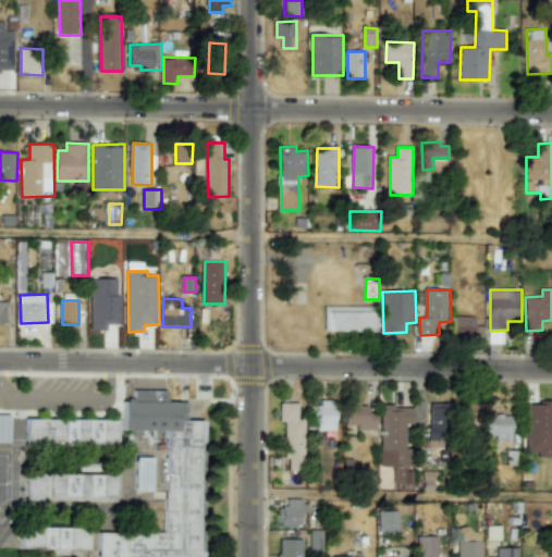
[(377,332),(378,307),(327,306),(327,331),(377,332)]
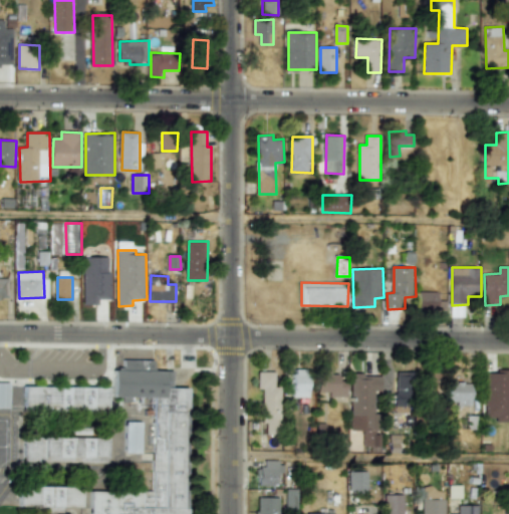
[(440,310),(440,291),(422,292),(422,310),(440,310)]
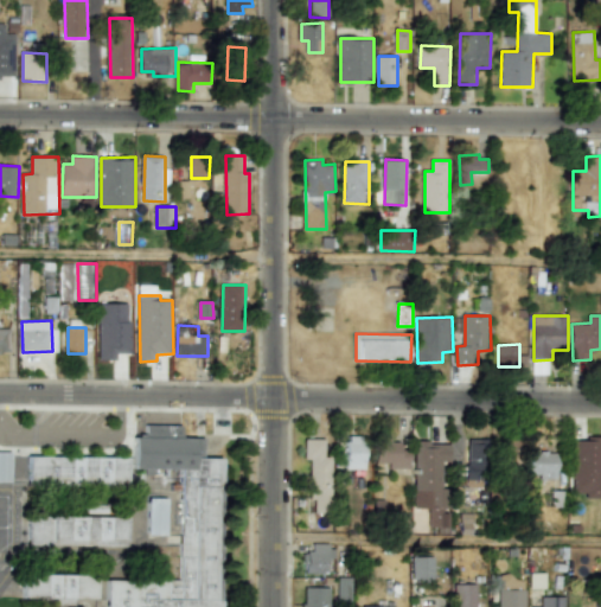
[(108,606),(222,606),(224,458),(205,458),(206,438),(184,438),(184,425),(148,425),(148,435),(136,435),(136,468),(183,470),(181,580),(109,579),(108,606)]
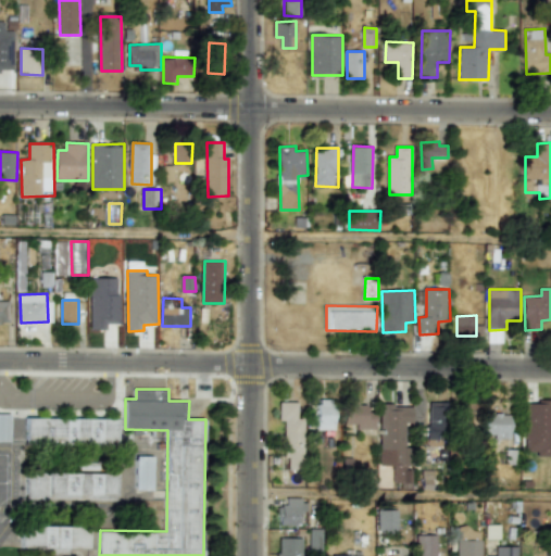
[(320,430),(328,430),(328,438),(337,439),(338,400),(321,399),(320,430)]
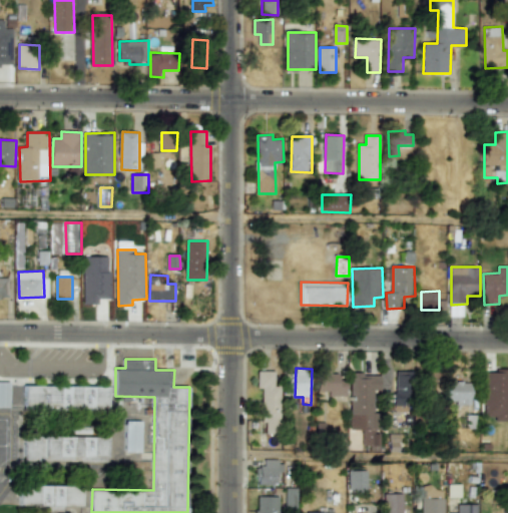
[(277,372),(260,371),(260,388),(265,388),(264,423),(269,423),(269,434),(282,434),(283,386),(277,386),(277,372)]
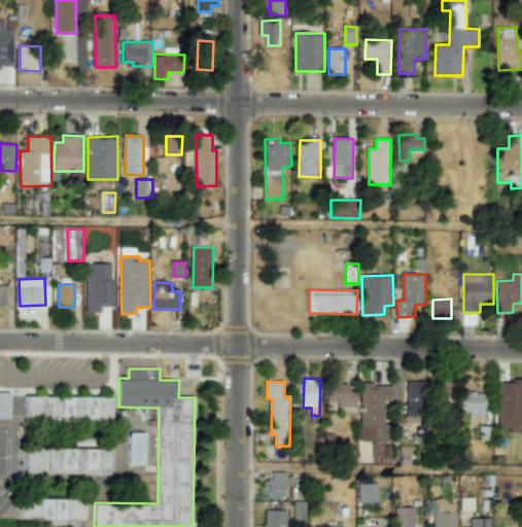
[(410,381),(409,423),(425,423),(426,381),(410,381)]
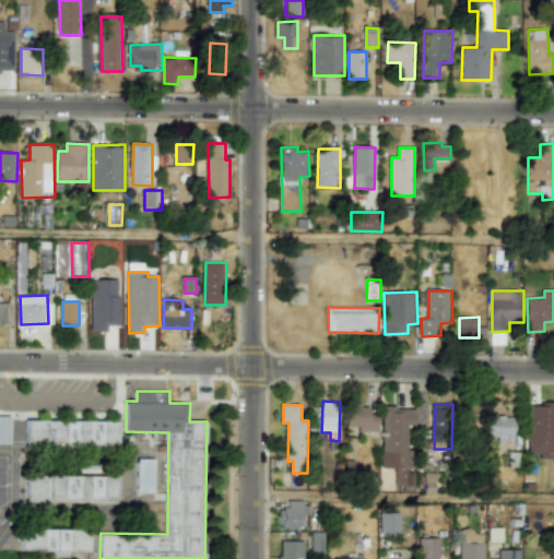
[(553,404),(530,404),(530,453),(542,453),(542,459),(553,459),(553,404)]
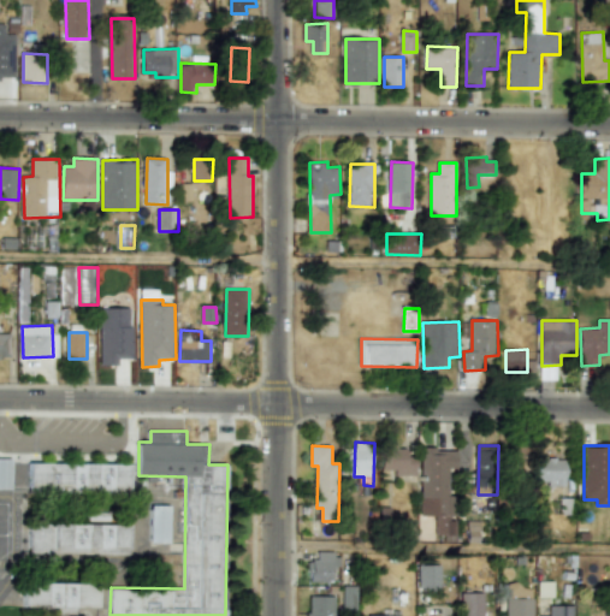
[(400,475),(419,475),(418,446),(386,448),(386,469),(398,469),(400,475)]
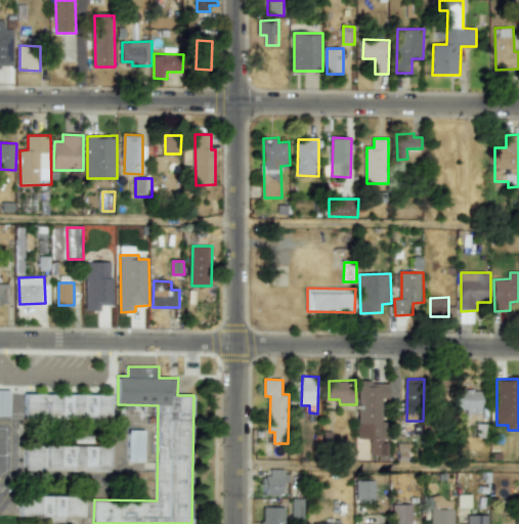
[(360,439),(374,439),(373,457),(390,457),(390,442),(387,442),(388,382),(360,382),(360,439)]
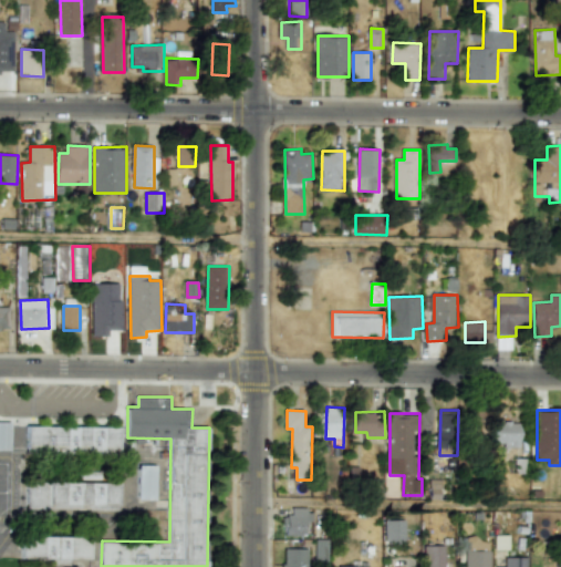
[(0,450),(12,451),(12,422),(0,422),(0,450)]
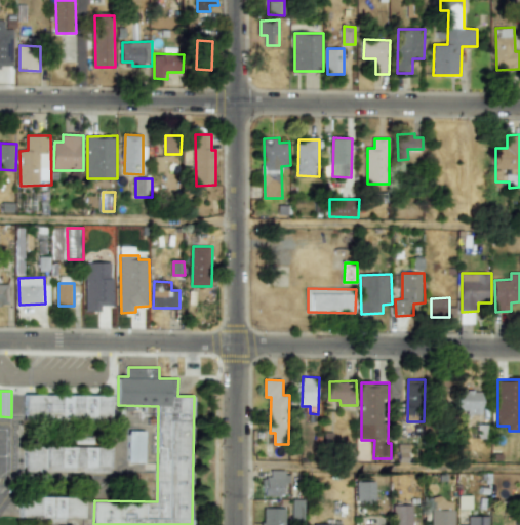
[(461,410),(470,410),(469,414),(484,414),(484,392),(461,391),(461,410)]
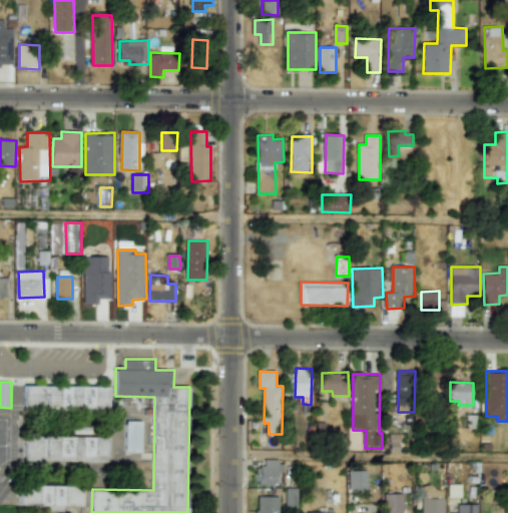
[(110,387),(26,385),(25,411),(110,412),(110,387)]
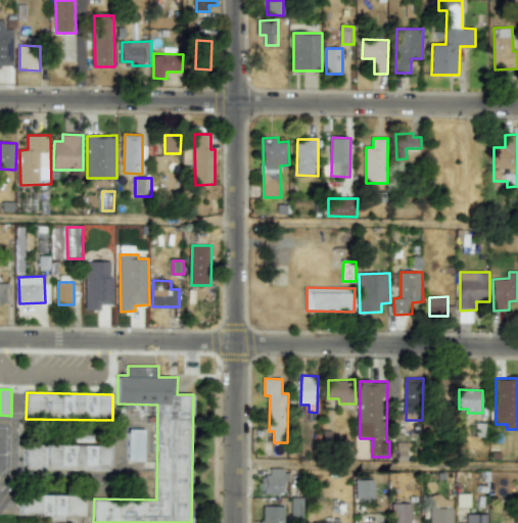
[(145,461),(145,429),(129,429),(129,461),(145,461)]
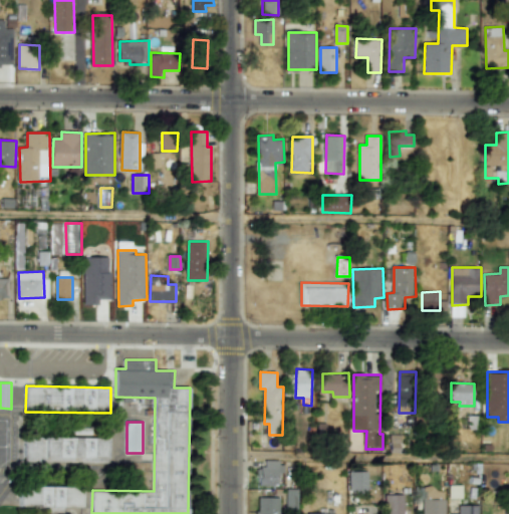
[(26,462),(109,464),(109,438),(26,437),(26,462)]
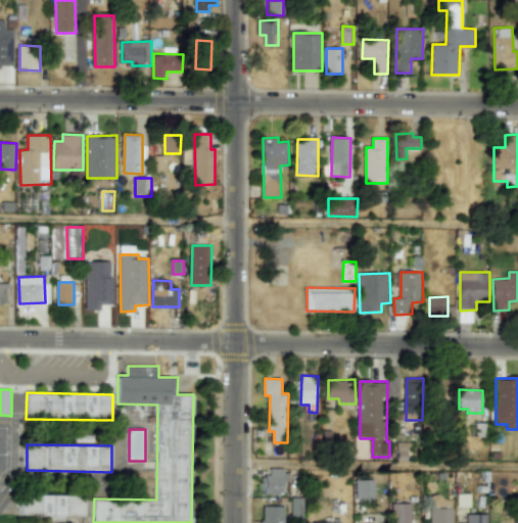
[(285,468),(272,469),(272,476),(265,476),(266,494),(286,493),(285,468)]
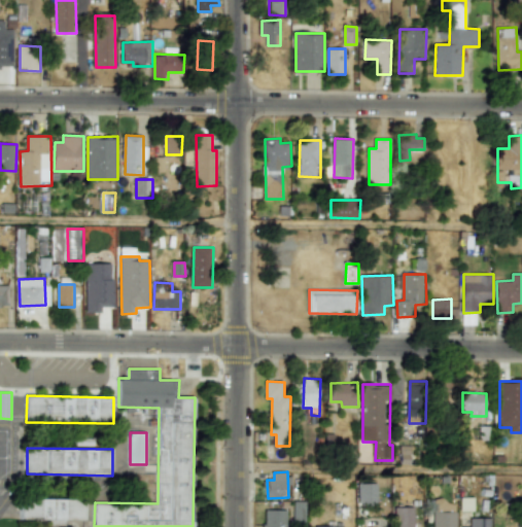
[(360,484),(360,503),(379,502),(379,484),(360,484)]
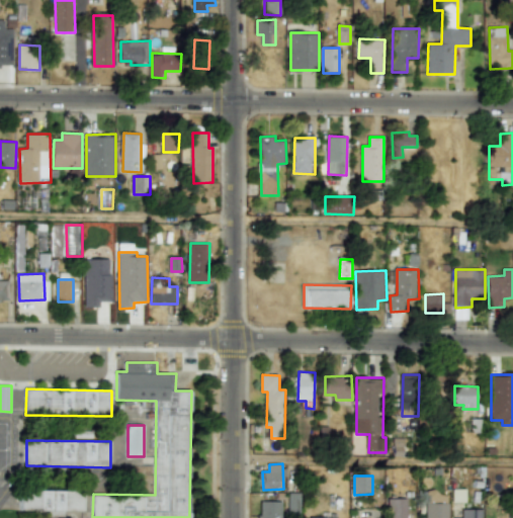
[(22,510),(85,511),(85,491),(22,490),(22,510)]
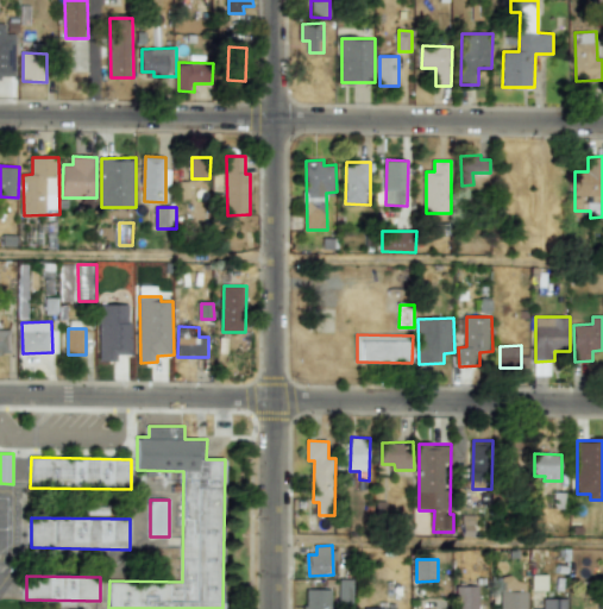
[(484,608),(484,586),(458,586),(458,608),(484,608)]
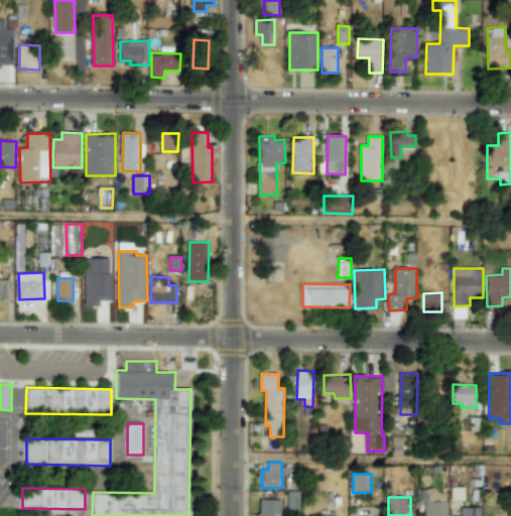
[(260,515),(282,515),(283,500),(261,499),(260,515)]
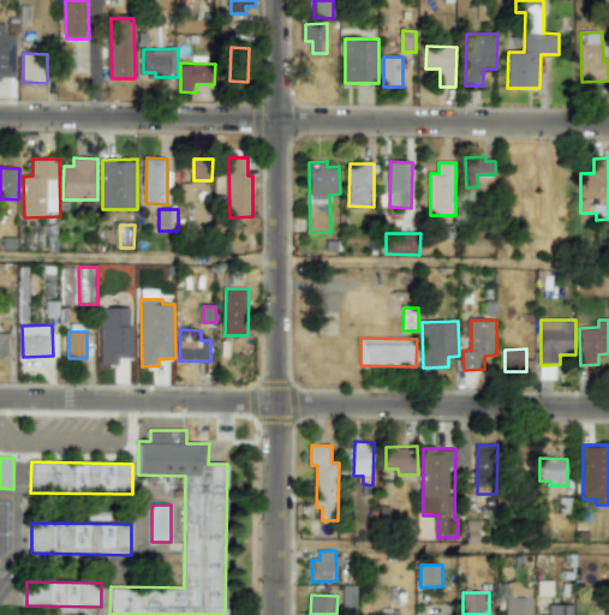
[(536,614),(536,597),(508,598),(508,614),(536,614)]
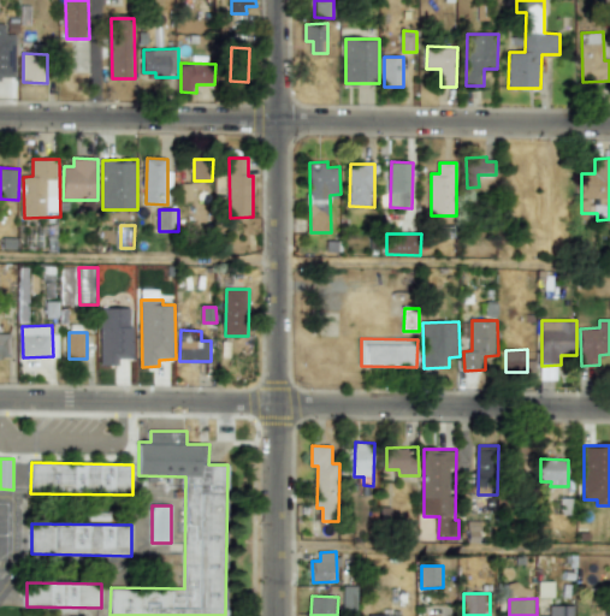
[(575,615),(576,605),(552,606),(552,615),(546,615),(575,615)]
